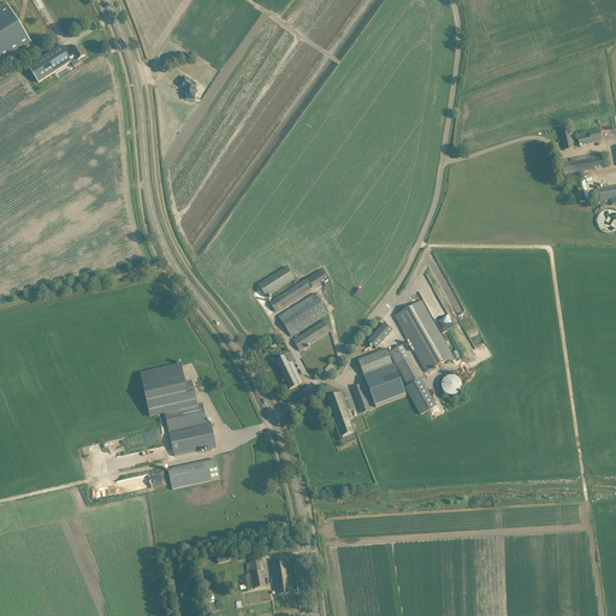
[(6,3),(0,5),(0,65),(33,45),(6,3)]
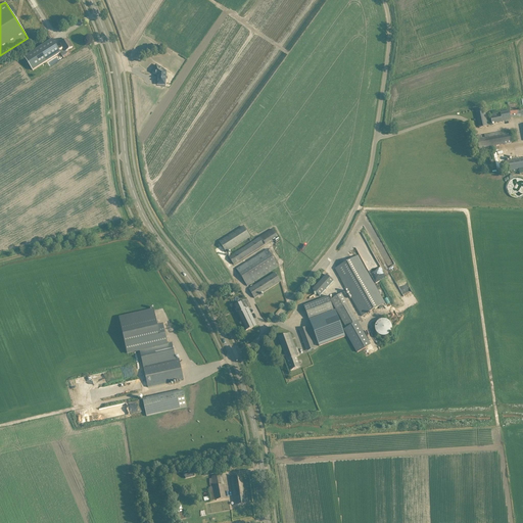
[(48,42),(25,57),(33,70),(60,53),(62,57),(67,54),(66,52),(68,50),(73,47),(67,40),(64,42),(63,41),(60,43),(61,45),(57,48),(52,40),(48,42)]
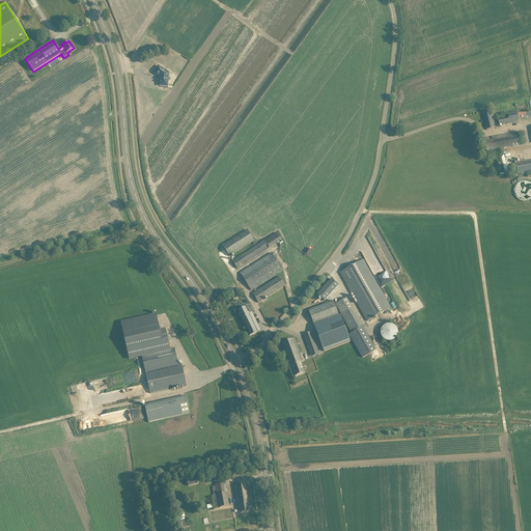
[(159,66),(154,74),(160,78),(160,86),(168,86),(169,73),(159,66)]
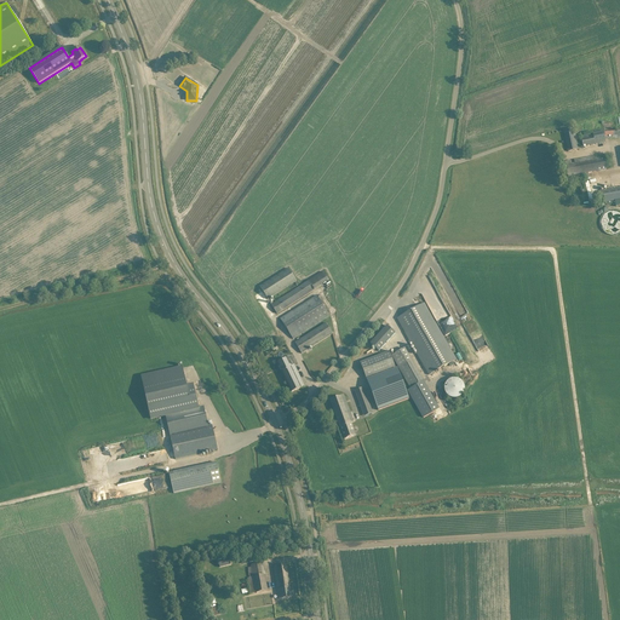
[(574,128),(569,130),(564,131),(568,151),(578,150),(574,128)]
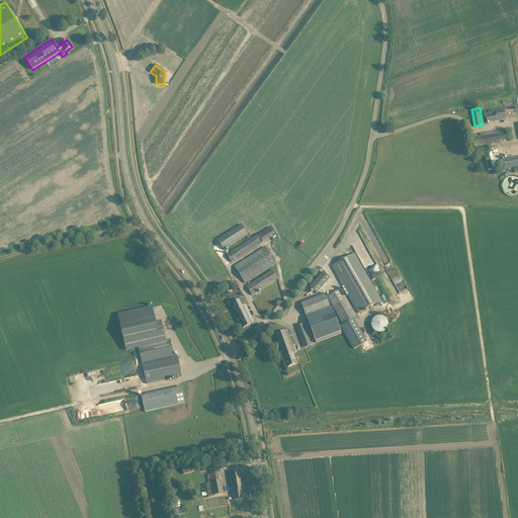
[(506,116),(517,114),(517,109),(505,111),(505,109),(495,111),(495,112),(486,114),(487,122),(506,118),(506,116)]
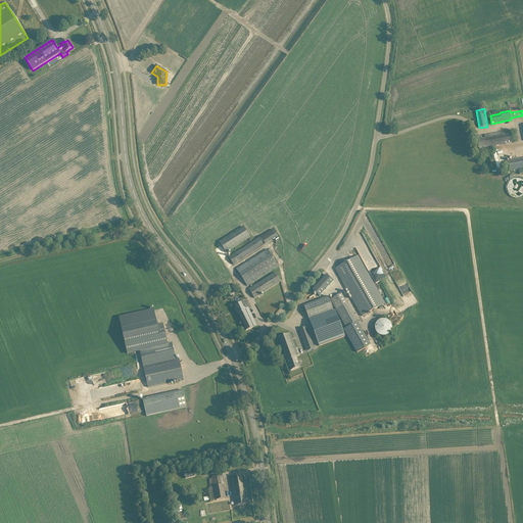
[(482,139),(481,136),(477,137),(479,149),(512,143),(509,131),(484,136),(485,139),(482,139)]
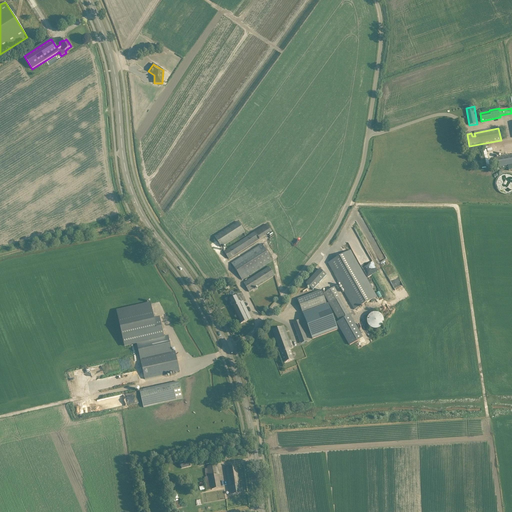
[(511,155),(499,158),(494,159),(496,168),(511,164),(511,155)]
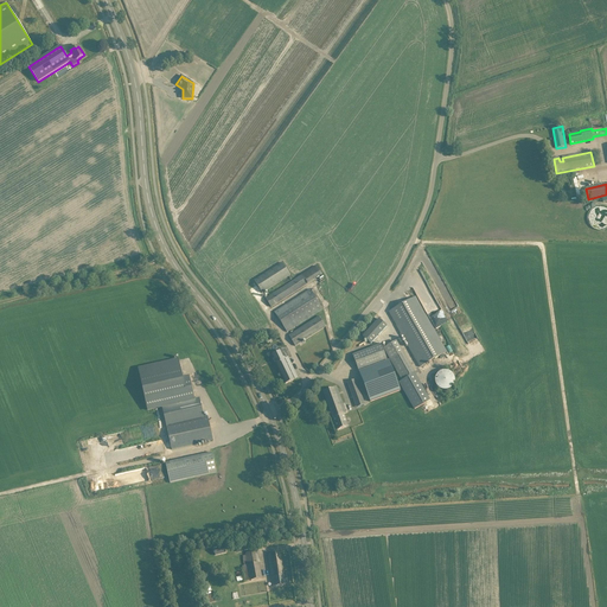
[(593,229),(606,223),(606,208),(606,204),(588,211),(590,219),(589,219),(593,229)]
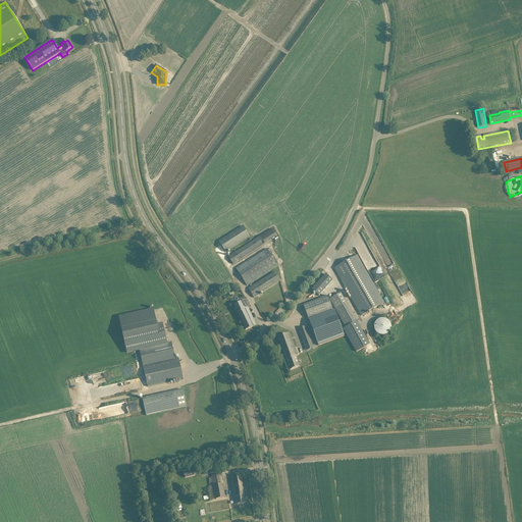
[(218,242),(220,245),(225,253),(250,238),(243,226),(218,242)]
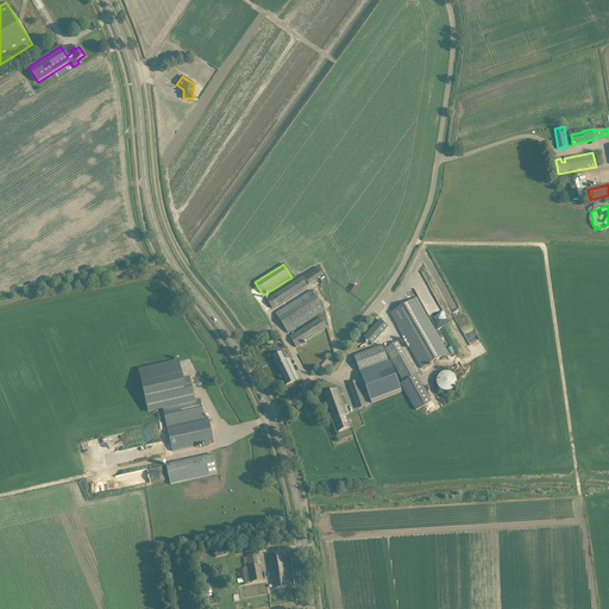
[(318,267),(303,276),(267,300),(272,308),(309,284),(324,276),(318,267)]
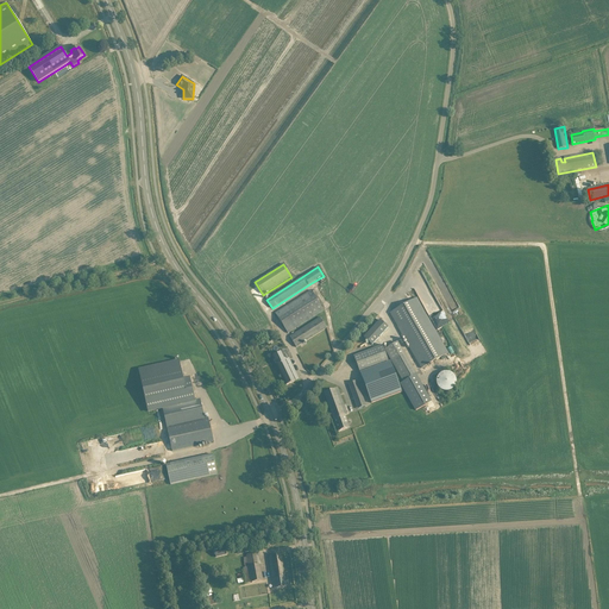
[(275,313),(288,333),(324,311),(312,290),(275,313)]
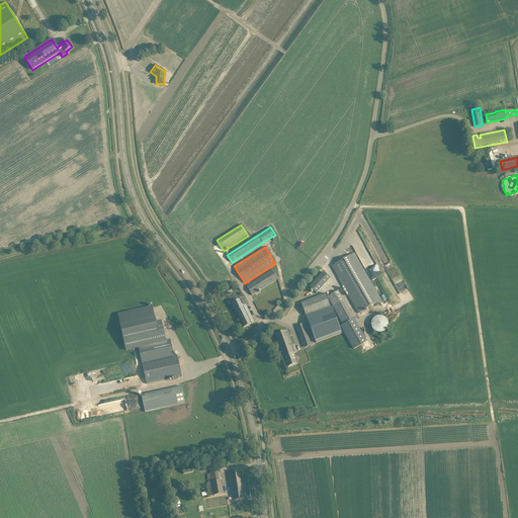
[(332,266),(334,270),(358,314),(380,300),(354,254),(332,266)]
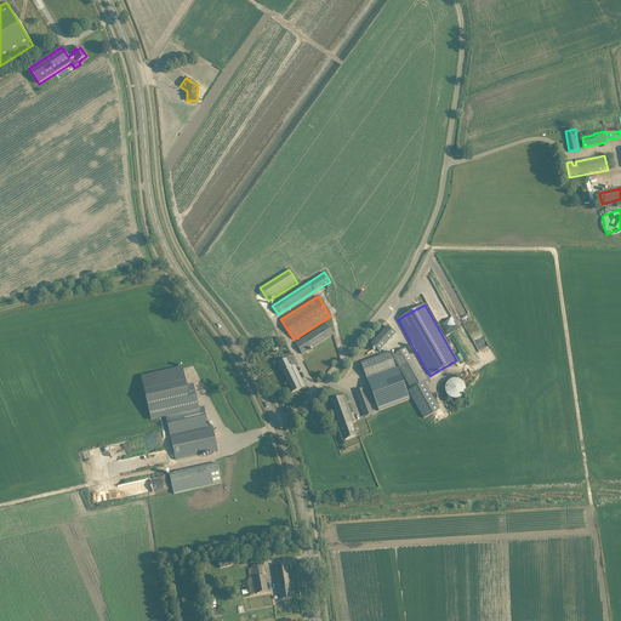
[(326,324),(322,328),(295,343),(302,354),(334,335),(326,324)]
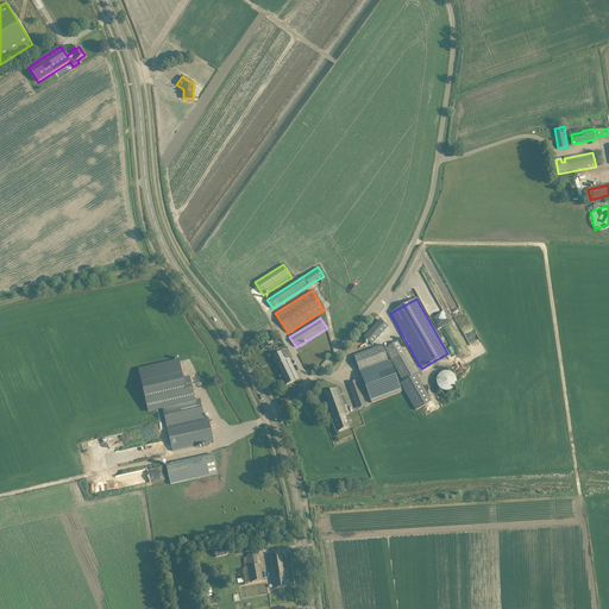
[(364,338),(369,341),(372,345),(388,327),(380,320),(364,338)]
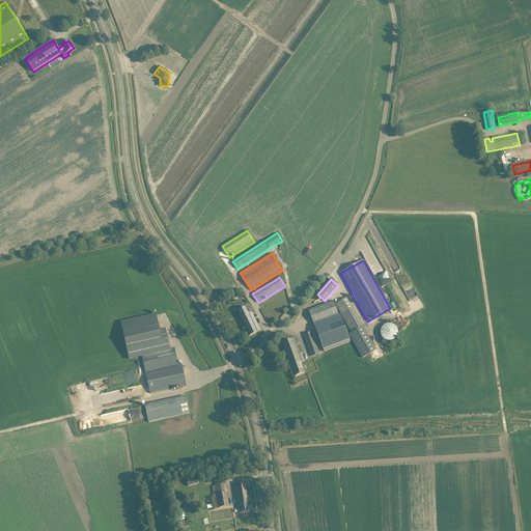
[(363,328),(346,299),(335,305),(352,333),(352,334),(363,328)]
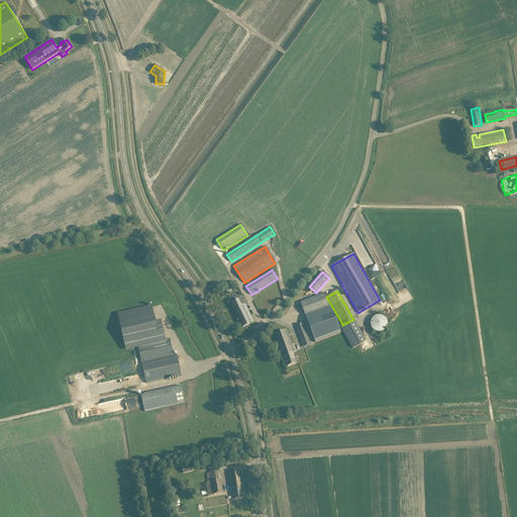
[(324,294),(301,303),(305,315),(329,306),(324,294)]
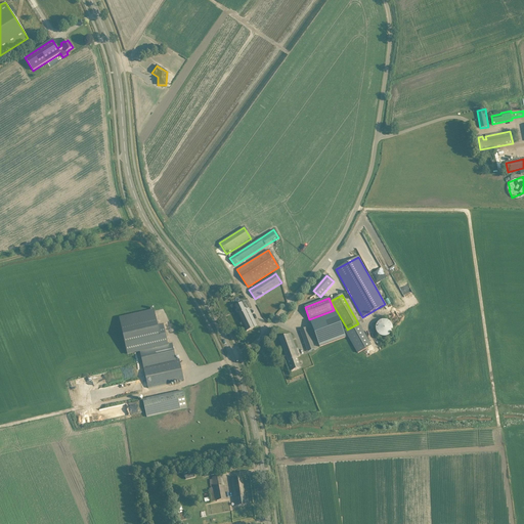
[(243,303),(238,305),(234,307),(246,332),(257,326),(249,308),(246,310),(243,303)]
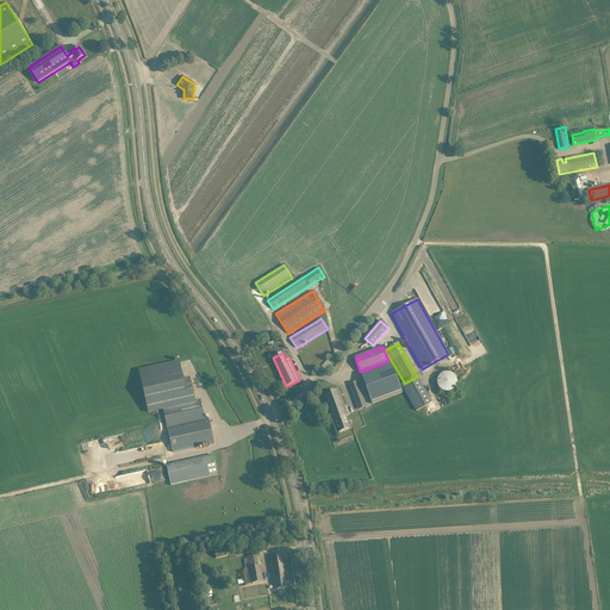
[(209,418),(205,419),(200,400),(195,402),(192,384),(185,385),(180,362),(139,372),(148,412),(162,409),(167,428),(172,453),(213,443),(215,443),(209,418)]
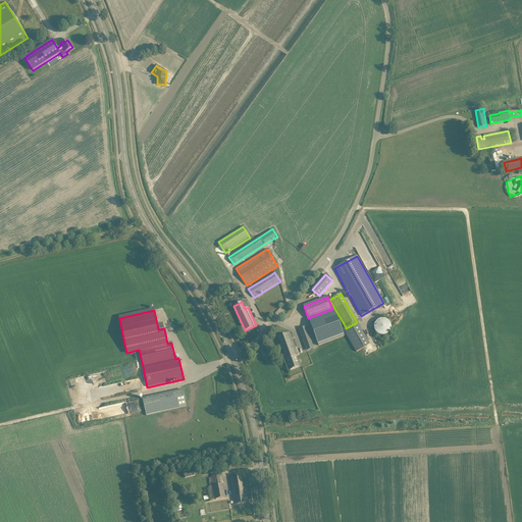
[(334,310),(309,320),(318,346),(344,336),(334,310)]
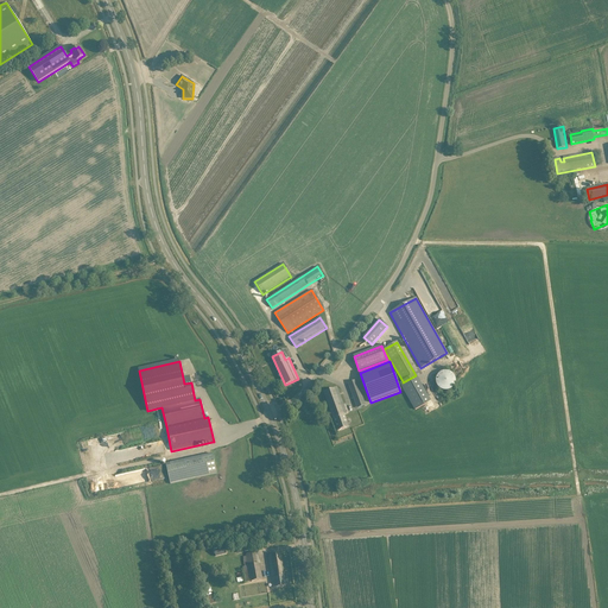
[(457,377),(464,372),(458,362),(450,368),(457,377)]
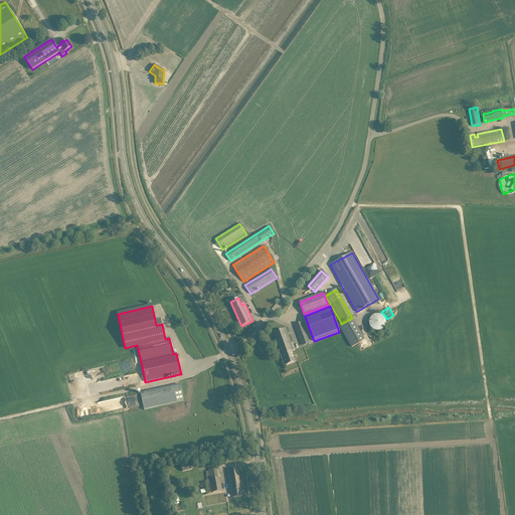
[(369,322),(369,323),(369,324),(369,325),(369,326),(370,327),(370,328),(371,328),(371,329),(372,329),(372,330),(373,330),(374,331),(375,331),(376,331),(377,331),(379,331),(380,331),(381,331),(381,330),(382,330),(383,329),(383,328),(384,328),(384,327),(385,327),(385,326),(385,325),(385,324),(385,323),(385,322),(385,321),(385,320),(384,319),(384,318),(383,317),(382,316),(381,316),(380,315),(379,315),(378,315),(377,315),(376,315),(375,315),(374,315),(373,316),(372,316),(372,317),(371,317),(371,318),(370,318),(370,319),(370,320),(369,320),(369,321),(369,322)]
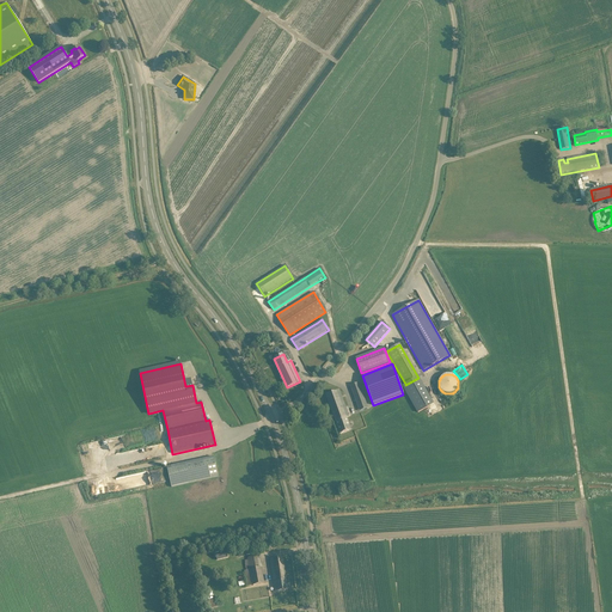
[(433,404),(418,378),(405,385),(405,384),(403,386),(418,412),(433,404)]
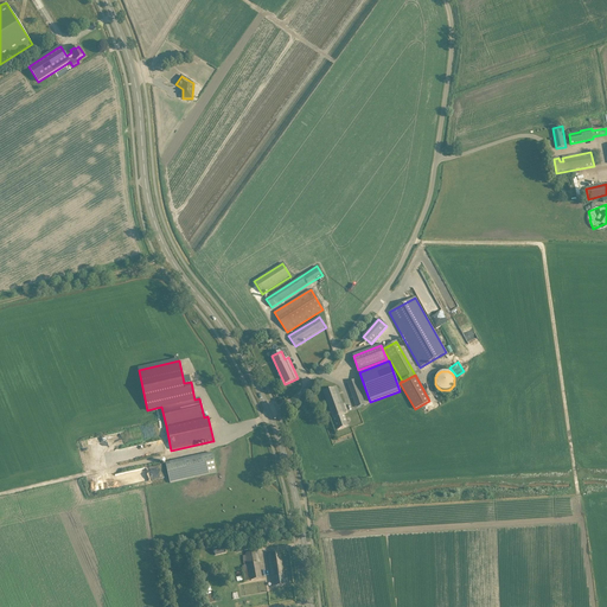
[(356,379),(347,383),(355,403),(363,401),(356,379)]
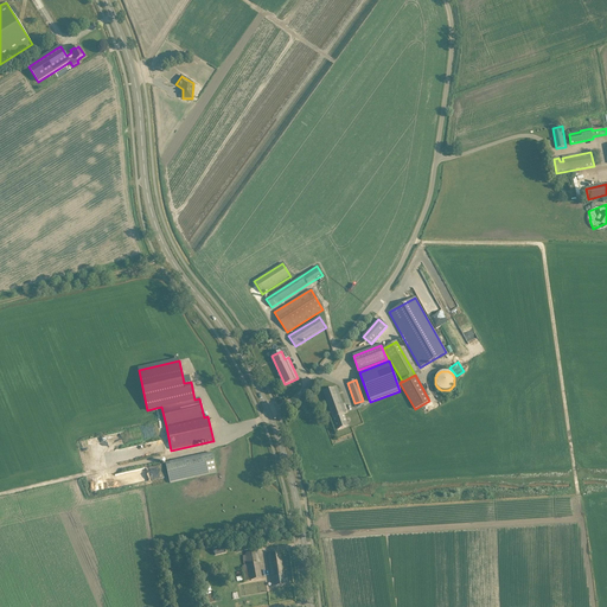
[(324,391),(333,417),(338,430),(349,427),(343,414),(346,413),(337,387),(324,391)]
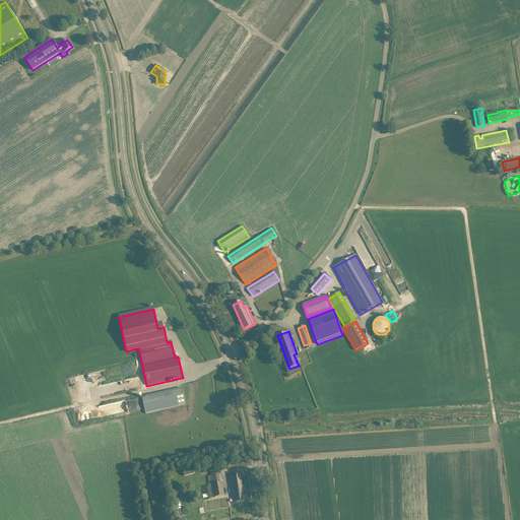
[(110,378),(137,372),(135,366),(108,372),(110,378)]
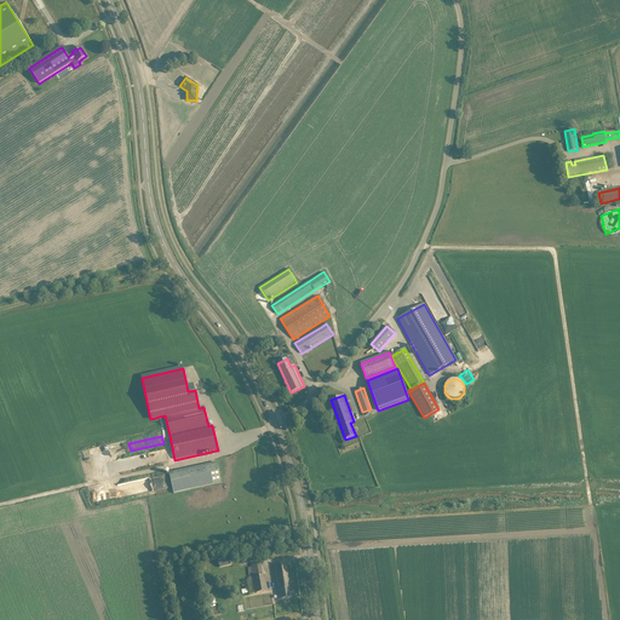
[(222,483),(217,463),(170,474),(173,494),(222,483)]
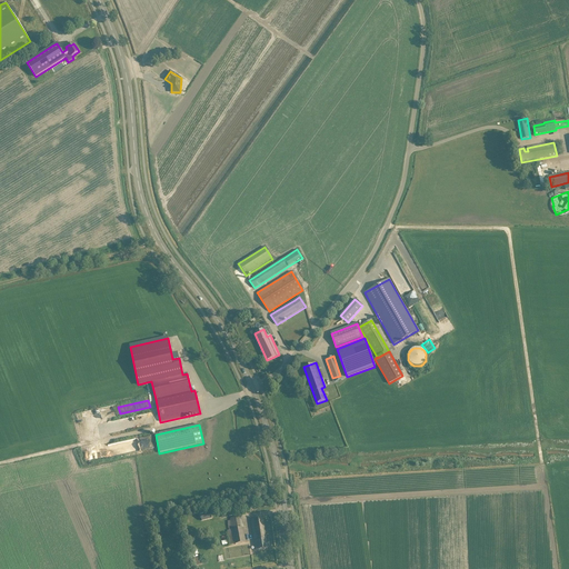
[(230,543),(235,542),(236,545),(246,542),(240,517),(230,518),(232,529),(228,529),(230,543)]
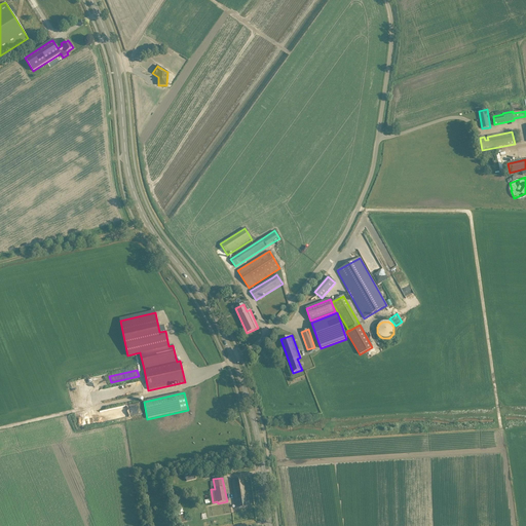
[(242,479),(237,480),(232,481),(236,509),(247,506),(242,479)]
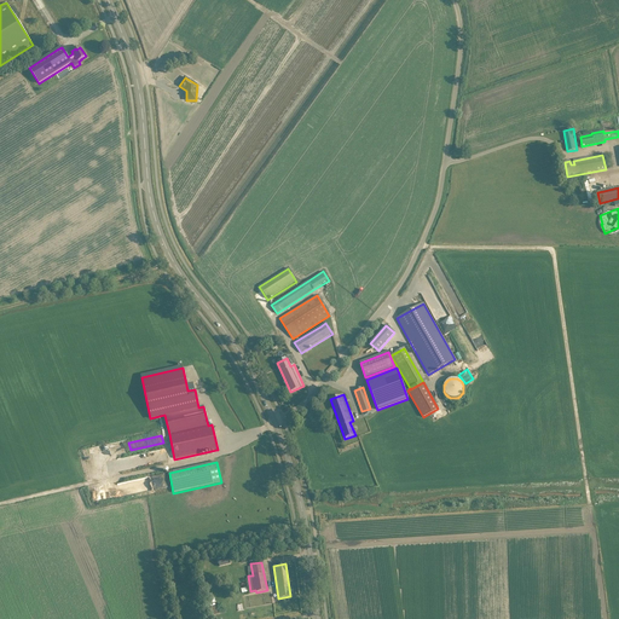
[(275,603),(272,591),(249,595),(252,607),(275,603)]
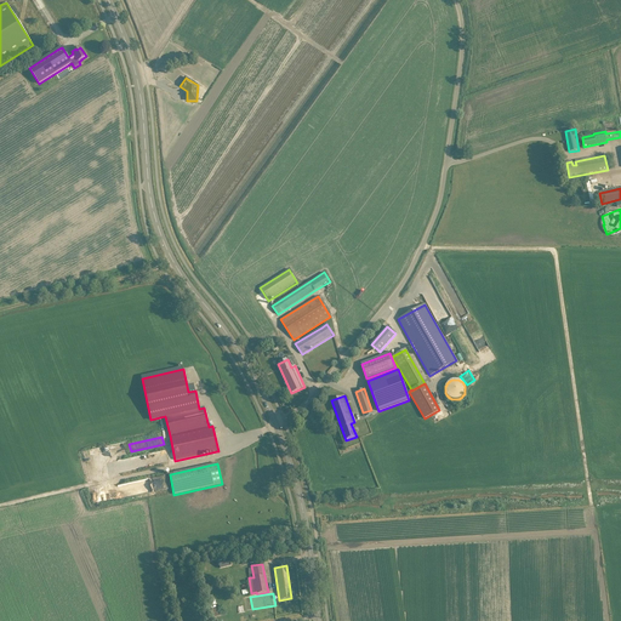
[(209,610),(211,617),(221,616),(220,608),(209,610)]
